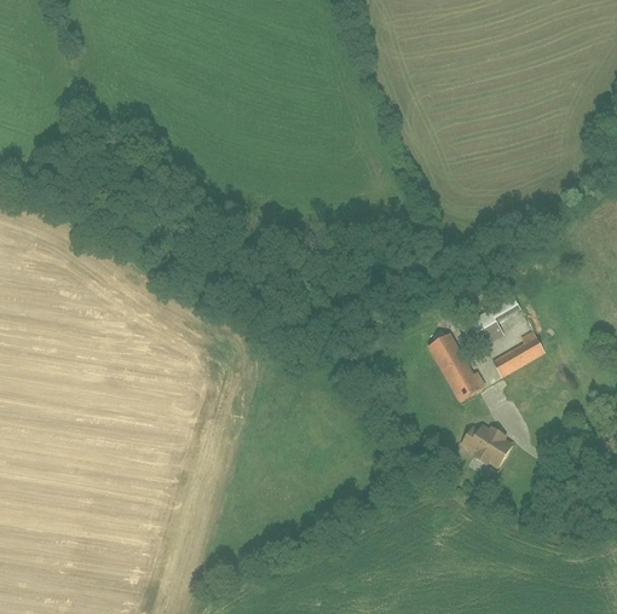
[(512,335),(500,316),(520,302),(514,293),(471,320),(489,349),(512,335)]
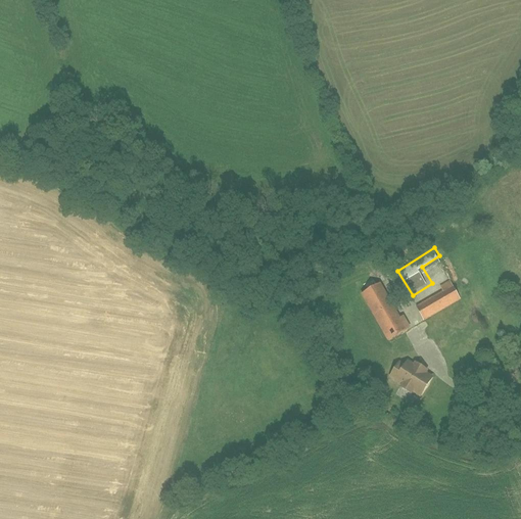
[(386,338),(405,328),(378,284),(360,294),(386,338)]
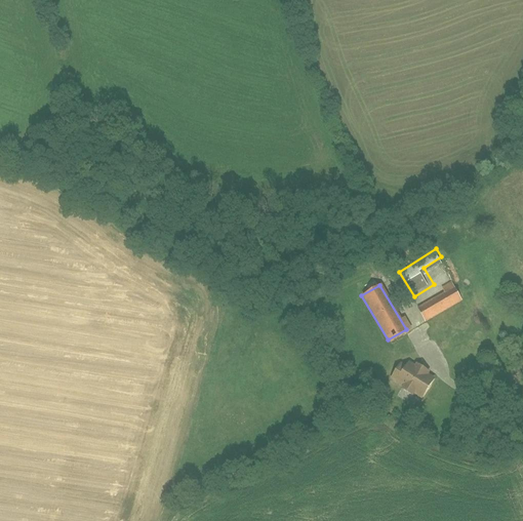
[(420,324),(463,298),(454,285),(412,311),(420,324)]
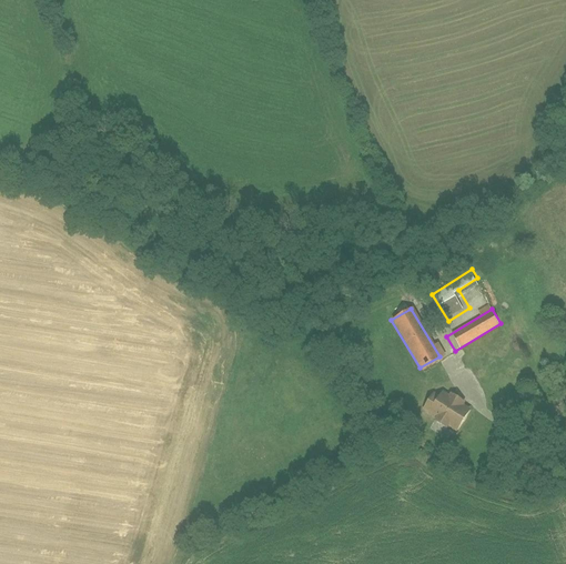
[(440,385),(424,412),(458,432),(474,405),(440,385)]
